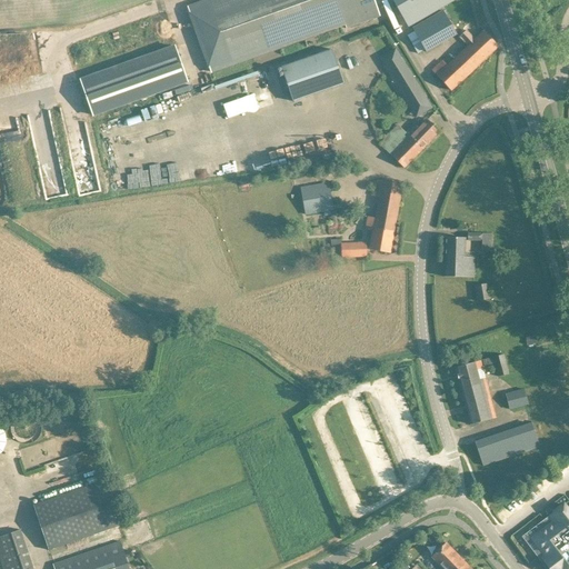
[(209,0),(188,8),(210,72),(345,25),(346,28),(380,17),(373,0),(209,0)]
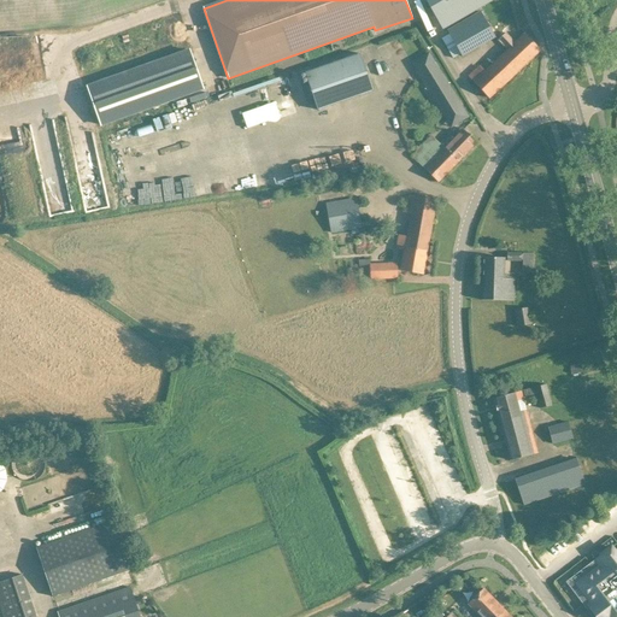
[(425,0),(442,29),(494,0),(425,0)]
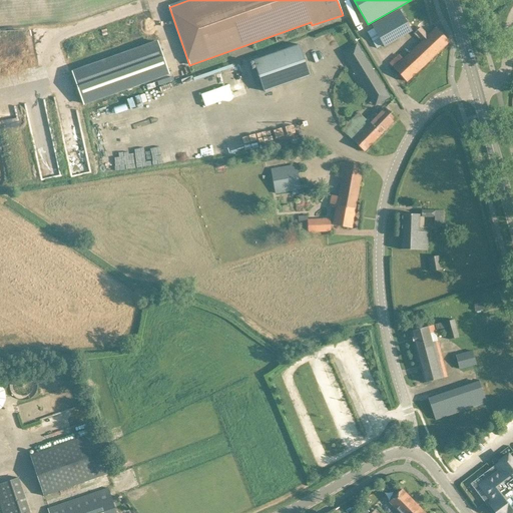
[(412,30),(400,9),(372,25),(374,28),(367,32),(377,48),(383,44),(384,46),(412,30)]
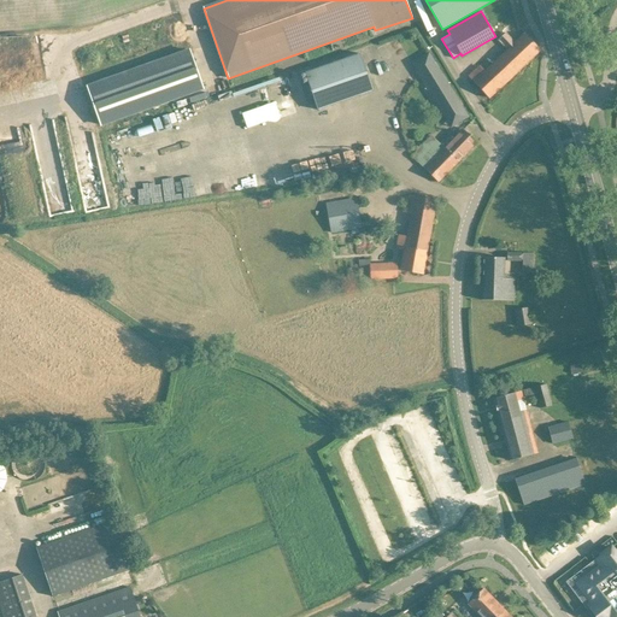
[(474,81),(489,98),(539,51),(524,35),(518,40),(517,39),(505,51),(507,52),(493,66),(481,77),(480,76),(474,81)]
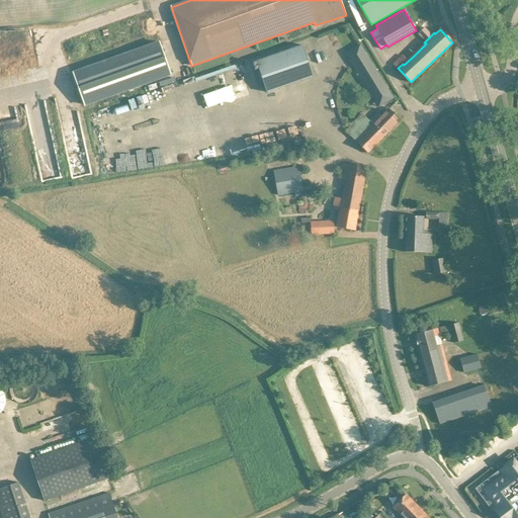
[(171,74),(160,42),(73,73),(73,74),(84,104),(171,74)]
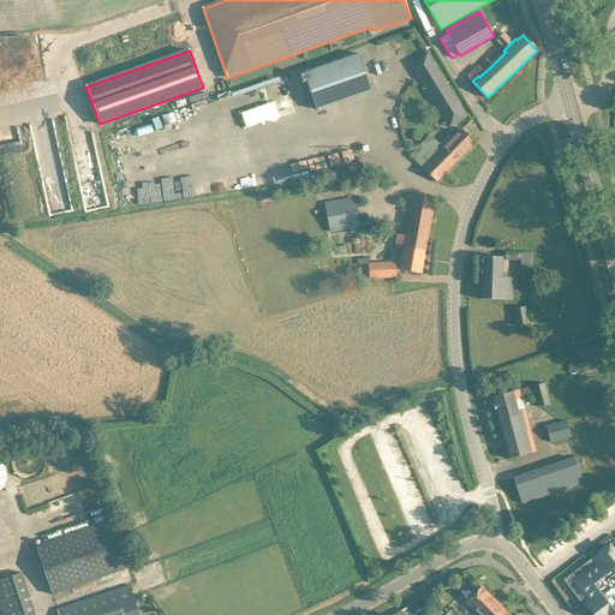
[(467,114),(428,53),(411,64),(451,125),(467,114)]
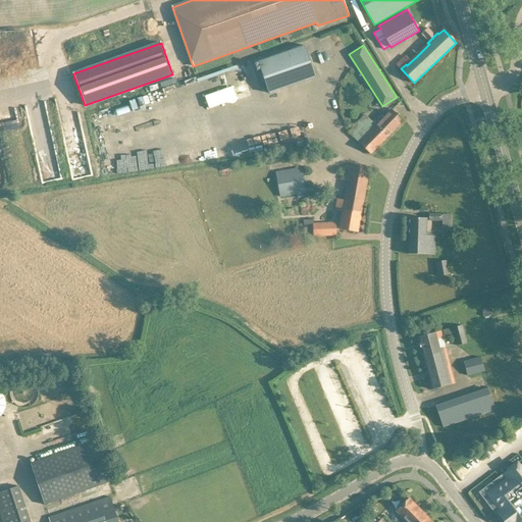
[(305,46),(258,62),(269,93),(315,76),(305,46)]
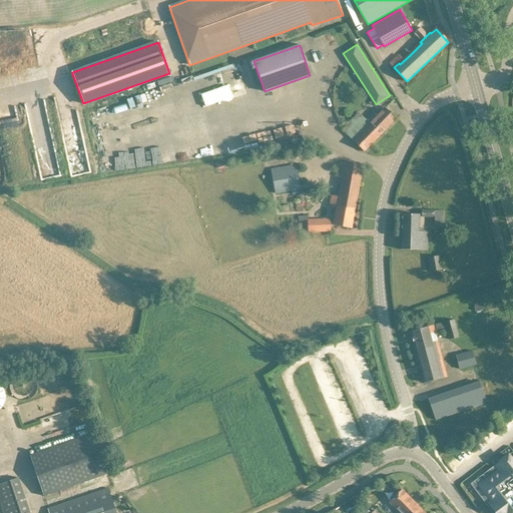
[(353,141),(357,144),(364,151),(397,118),(385,108),(380,113),(376,109),(366,119),(370,123),(353,141)]
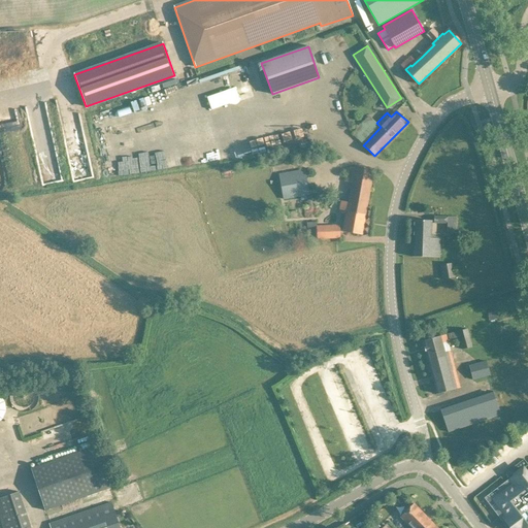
[(363,145),(381,127),(376,123),(369,116),(352,133),(363,145)]
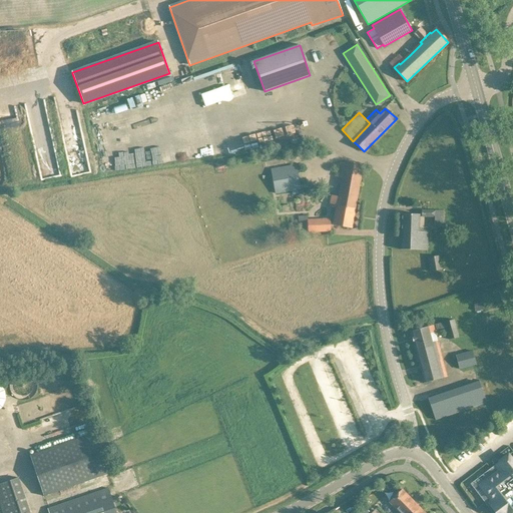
[(337,208),(335,215),(333,224),(352,228),(363,164),(345,161),(345,163),(339,161),(336,176),(342,177),(339,196),(332,195),(330,207),(337,208)]
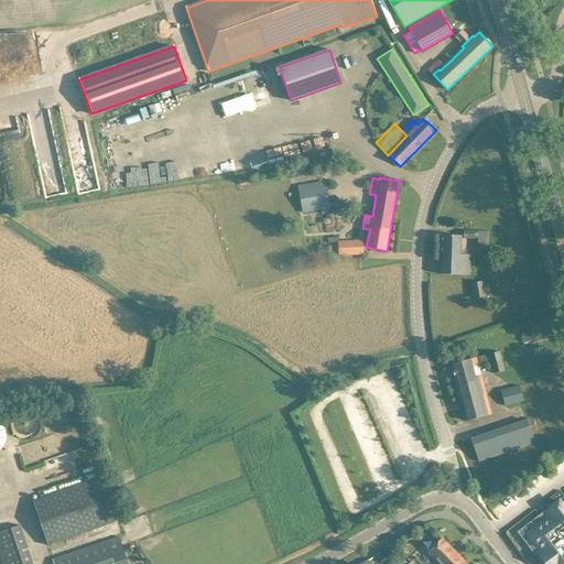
[(331,208),(326,181),(297,185),(303,213),(331,208)]
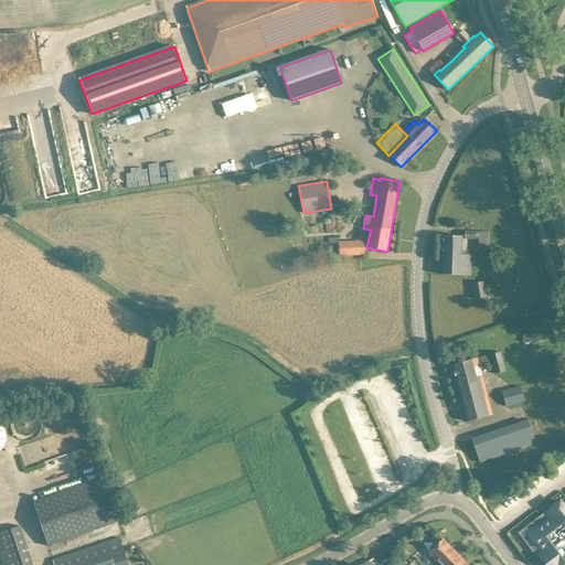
[(465,238),(479,240),(478,251),(487,251),(488,233),(465,232),(465,238)]
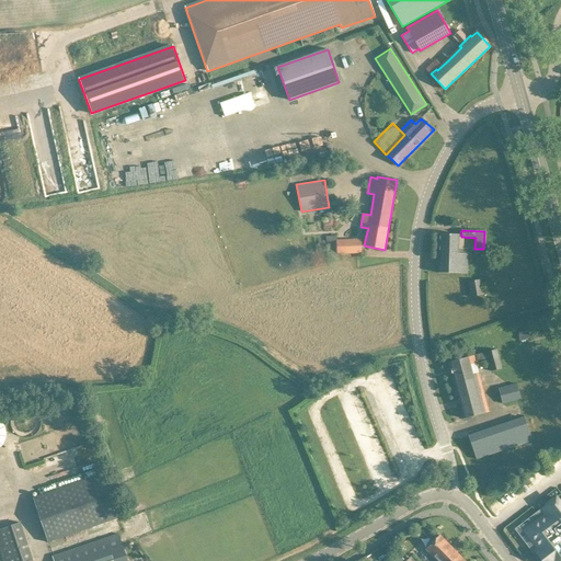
[(439,273),(450,273),(467,274),(468,249),(458,249),(459,235),(441,235),(439,273)]
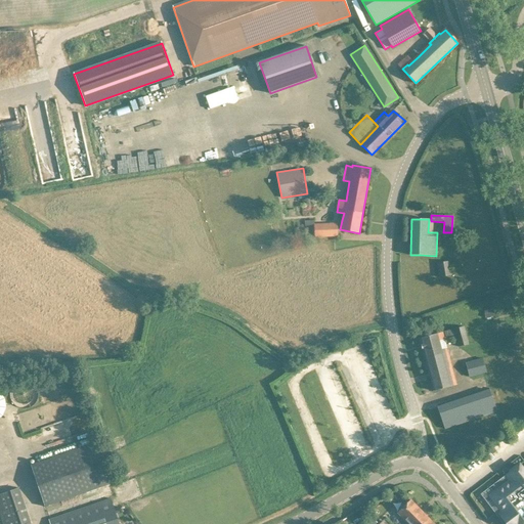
[(337,223),(326,224),(314,224),(314,220),(306,221),(306,237),(338,236),(337,223)]
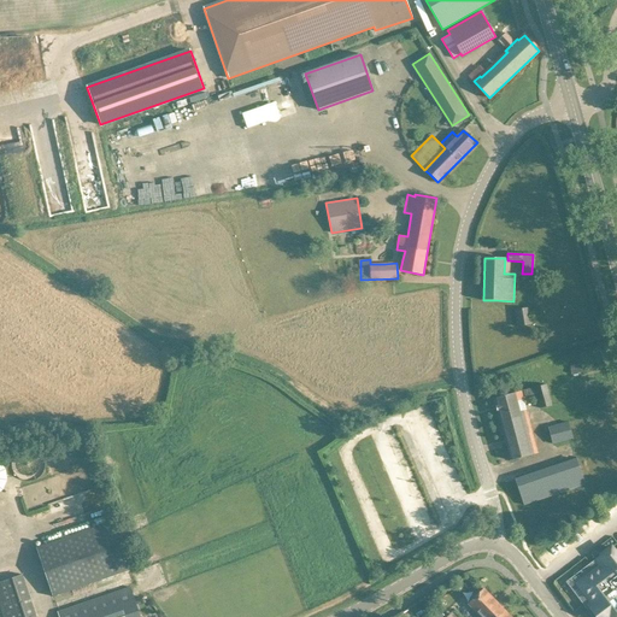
[(513,310),(517,327),(532,324),(529,307),(513,310)]
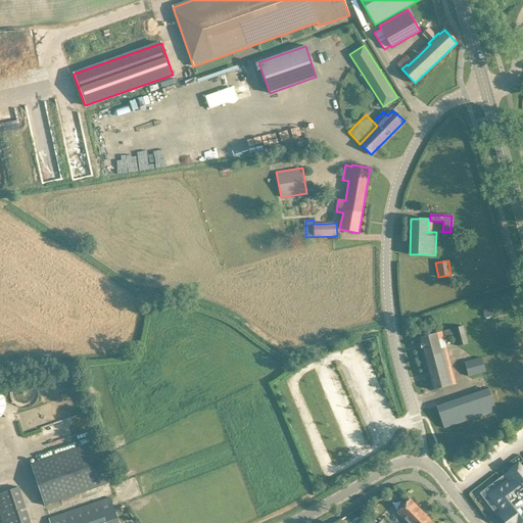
[(483,311),(484,317),(503,314),(502,307),(483,311)]
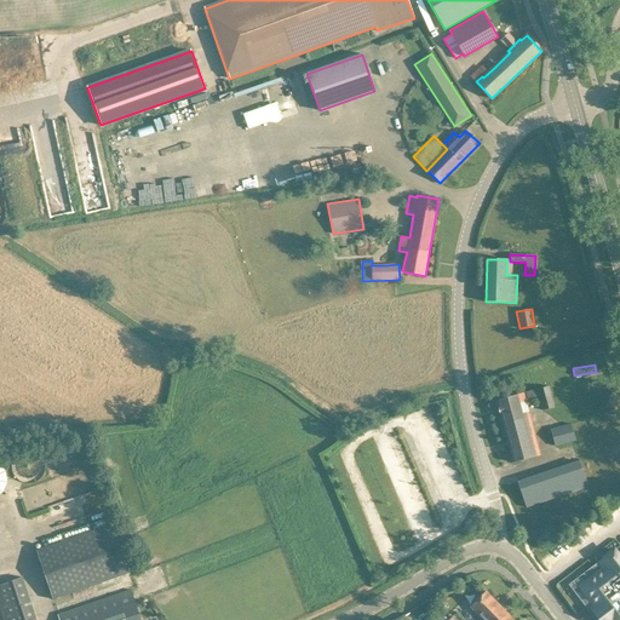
[(549,386),(538,390),(539,396),(543,411),(554,408),(549,386)]
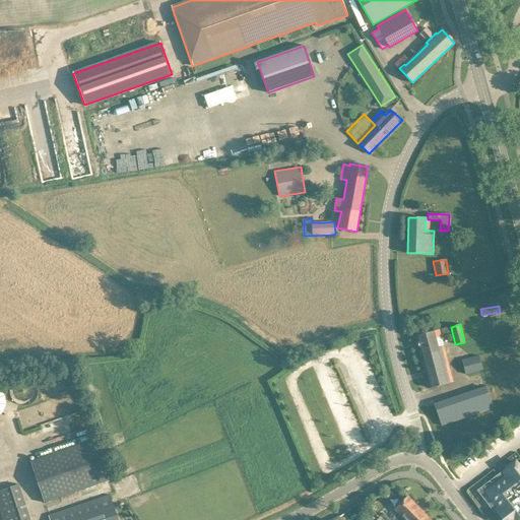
[(439,330),(427,333),(416,336),(431,388),(453,382),(441,338),(439,330)]
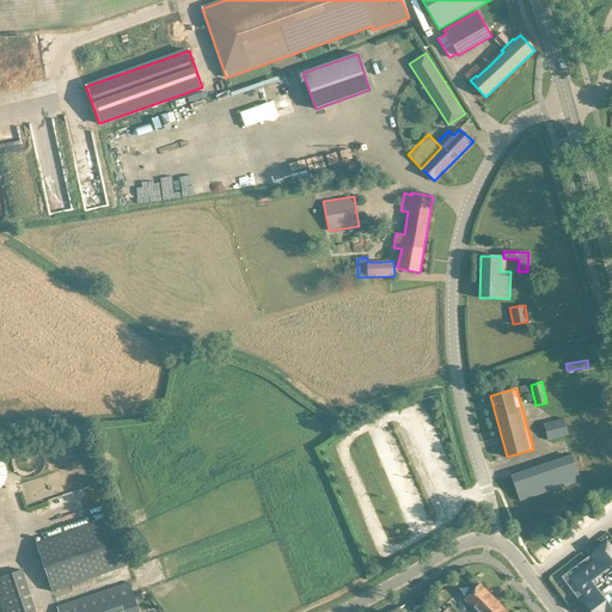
[(563,420),(544,424),(549,440),(568,435),(563,420)]
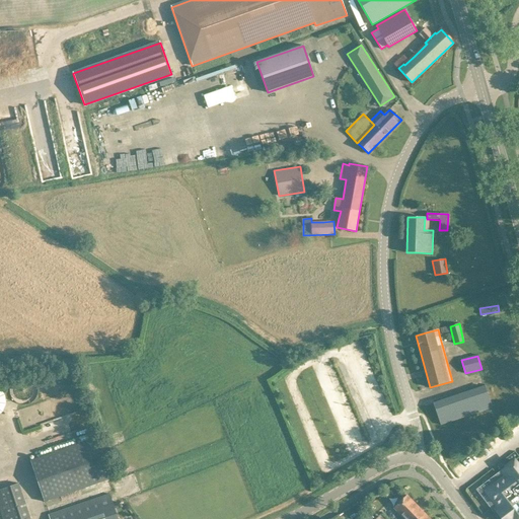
[(485,386),(433,403),(440,425),(492,408),(485,386)]
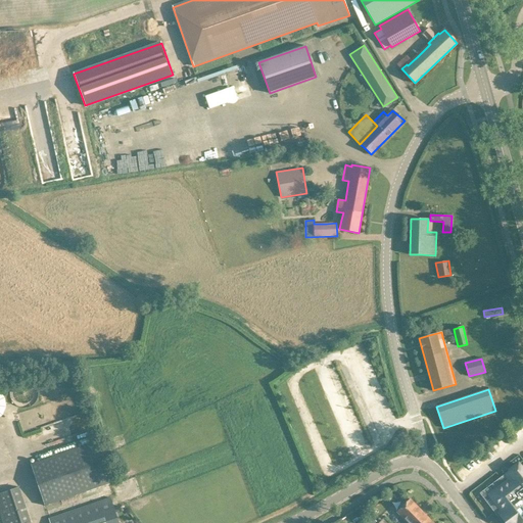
[(0,391),(0,415),(9,413),(2,391),(0,391)]
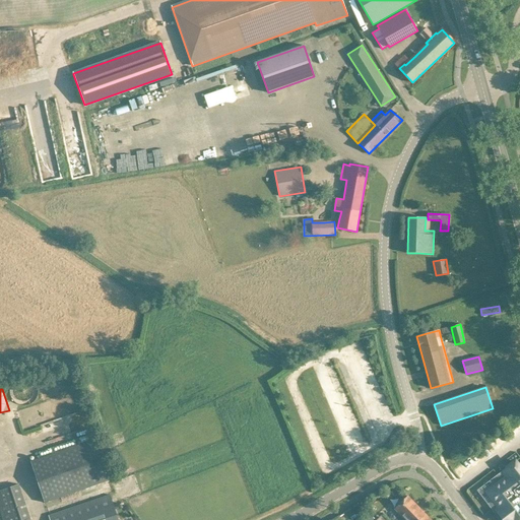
[(402,428),(396,430),(400,438),(405,436),(402,428)]
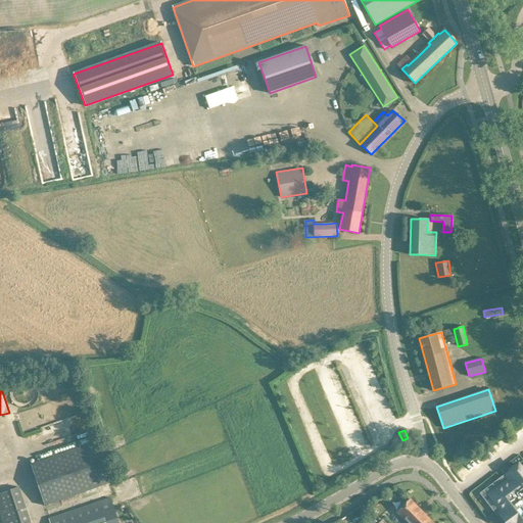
[(98,440),(31,464),(45,505),(112,482),(98,440)]
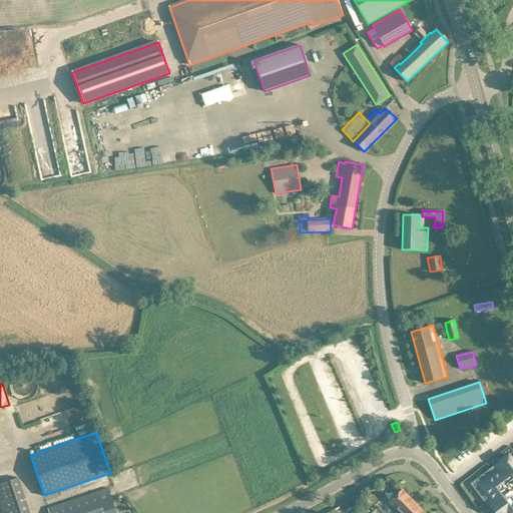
[(512,512),(512,461),(512,462),(508,455),(485,473),(490,479),(482,485),(491,497),(486,501),(487,503),(495,512),(502,512),(503,512),(502,512),(512,512)]
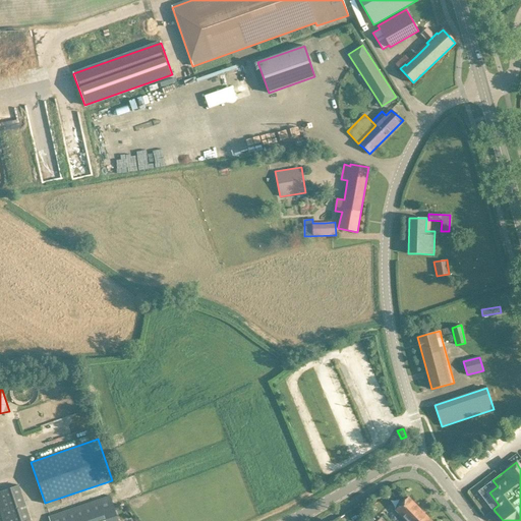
[(31,520),(19,484),(0,491),(0,507),(4,520),(31,520)]
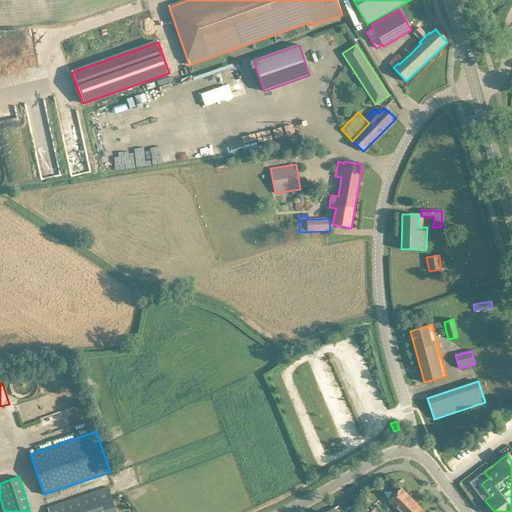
[(116,511),(108,488),(48,508),(49,511),(116,511)]
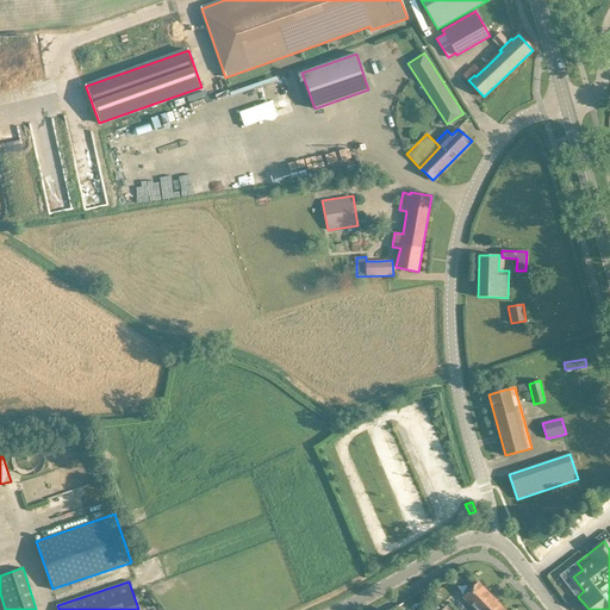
[(505,609),(478,582),(462,597),(474,609),(505,609)]
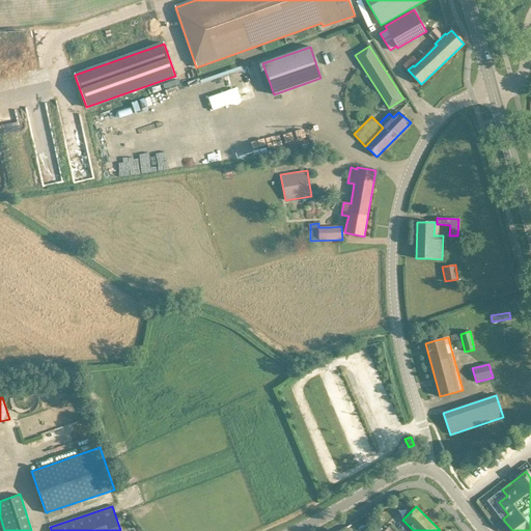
[(494,530),(507,530),(510,530),(503,520),(493,528),(494,530)]
